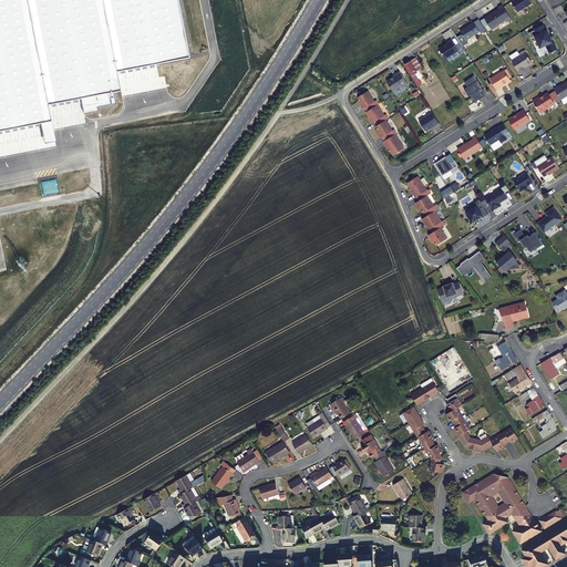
[(0,0),(0,129),(52,119),(49,102),(80,96),(83,112),(98,110),(96,106),(111,103),(107,91),(121,89),(116,69),(189,54),(178,0),(0,0)]
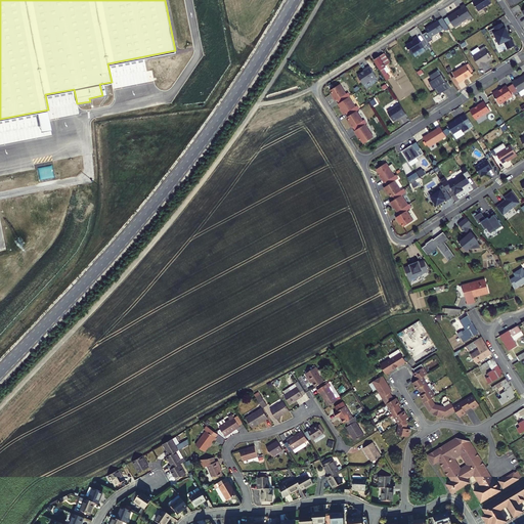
[(475,0),(473,2),(478,11),(491,3),(489,0),(475,0)]
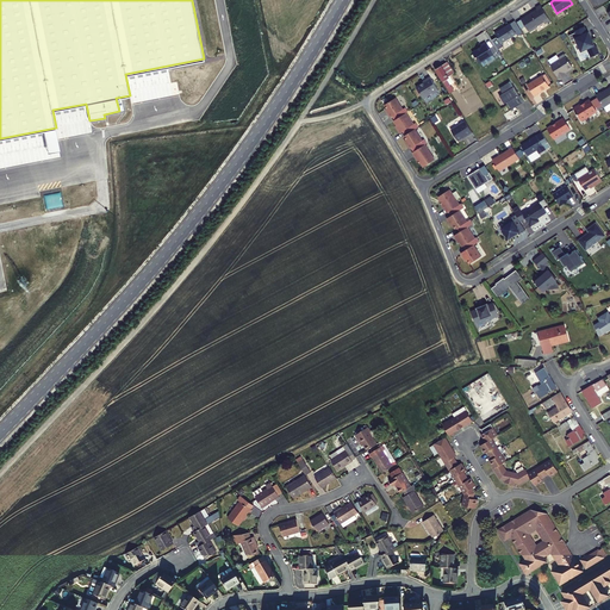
[(545,24),(551,20),(541,5),(536,7),(536,8),(537,10),(522,19),(529,32),(537,26),(543,22),(545,24)]
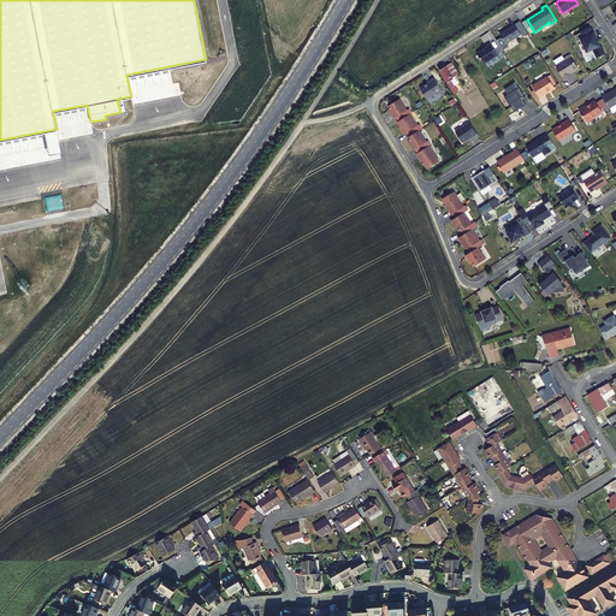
[(508,30),(505,31),(504,31),(504,30),(499,34),(507,43),(521,34),(515,24),(508,29),(508,30)]
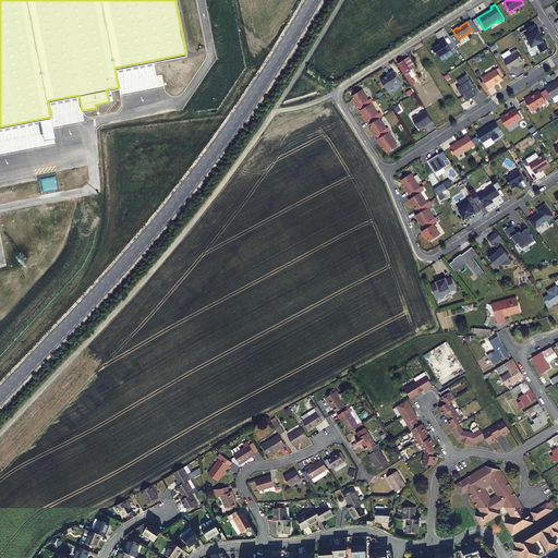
[(534,24),(526,28),(526,29),(520,33),(522,37),(526,35),(532,47),(544,41),(538,29),(537,29),(534,24)]
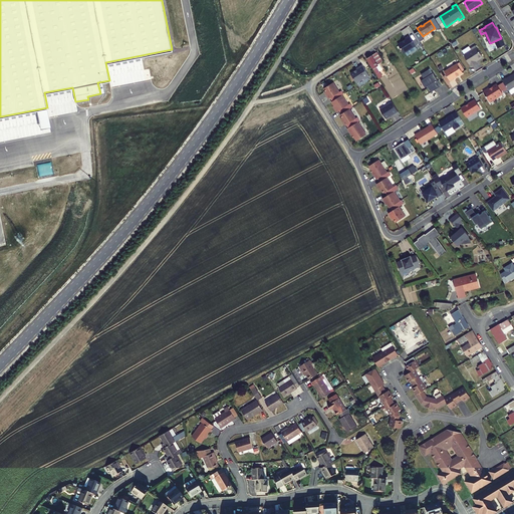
[(405,52),(416,46),(410,36),(406,38),(406,39),(405,40),(403,42),(403,41),(398,44),(404,52),(405,52)]
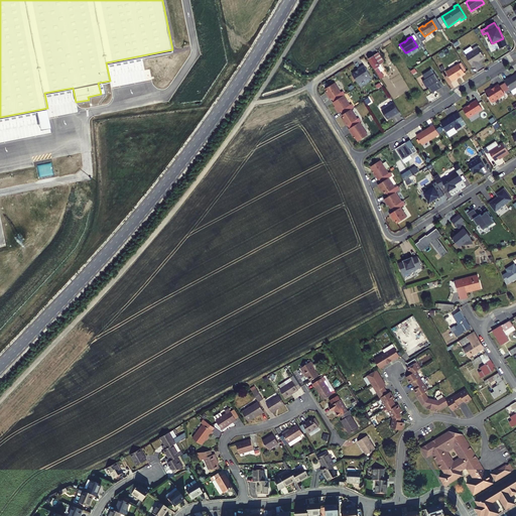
[(478,61),(480,59),(481,59),(485,57),(478,45),(473,49),(473,50),(466,55),(473,67),(479,62),(478,61)]
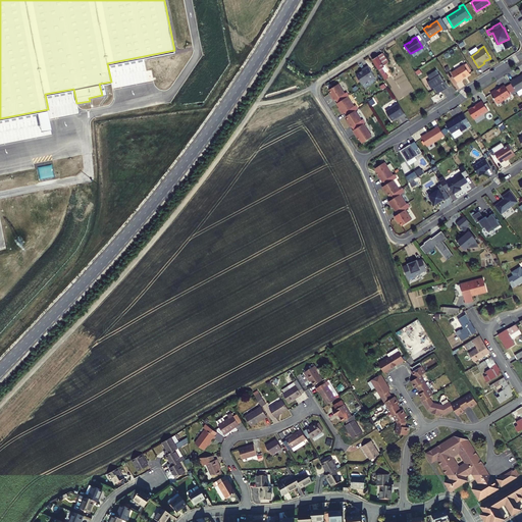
[(388,79),(385,72),(388,70),(384,64),(388,62),(383,53),(372,59),(385,80),(388,79)]
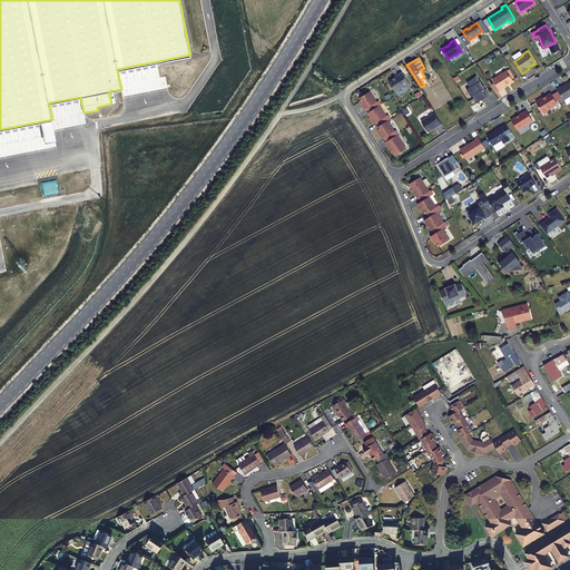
[(508,71),(493,79),(499,90),(503,88),(503,87),(513,80),(508,71)]
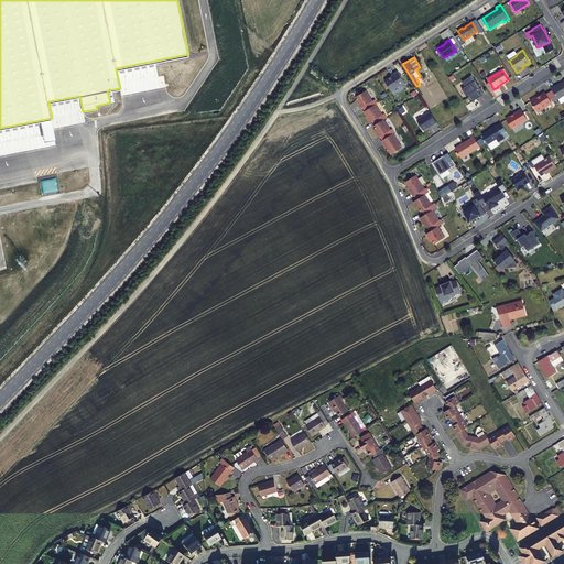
[(400,87),(405,84),(398,72),(391,75),(391,76),(384,80),(391,91),(399,86),(400,87)]
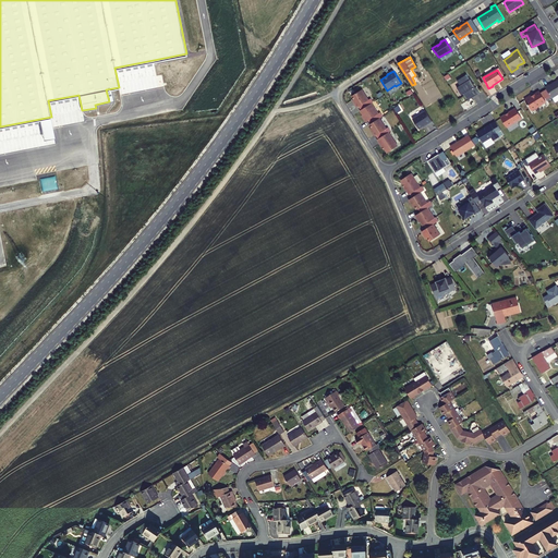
[(466,74),(457,81),(460,85),(457,87),(462,95),(464,94),(469,100),(478,94),(474,87),(475,87),(471,79),(470,80),(466,74)]
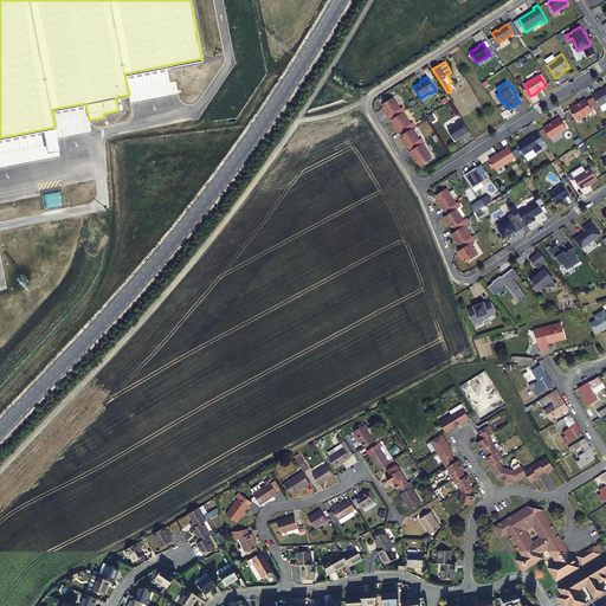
[(597,92),(592,95),(593,97),(597,103),(600,107),(605,102),(605,86),(597,92)]
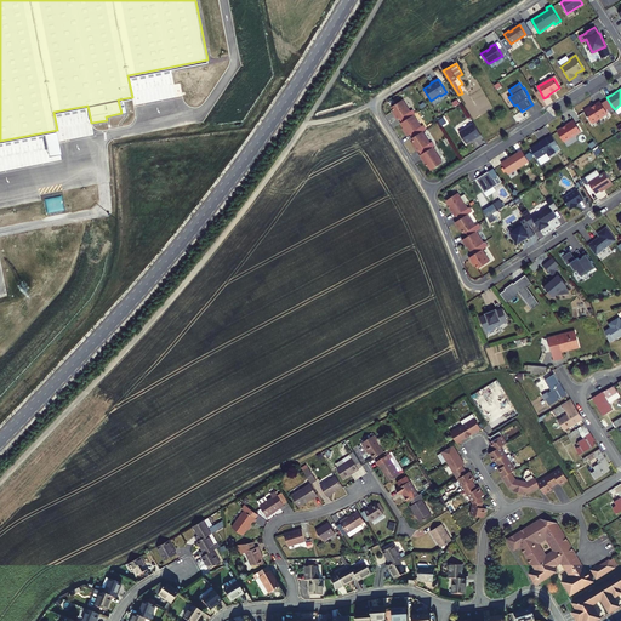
[(414,115),(416,114),(412,109),(410,112),(403,100),(392,107),(397,114),(394,115),(398,119),(399,119),(402,123),(414,115)]
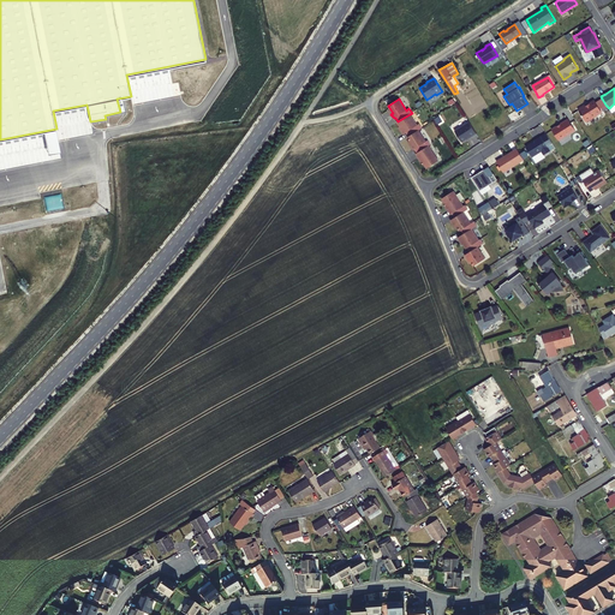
[(602,99),(596,102),(599,108),(605,105),(602,99)]
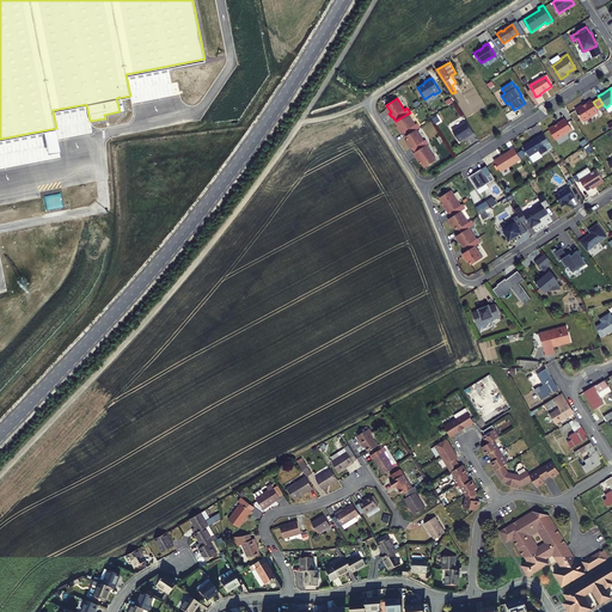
[(582,104),(575,109),(582,121),(591,116),(592,117),(597,114),(595,112),(598,111),(597,108),(593,102),(592,99),(586,103),(586,104),(583,106),(582,104)]
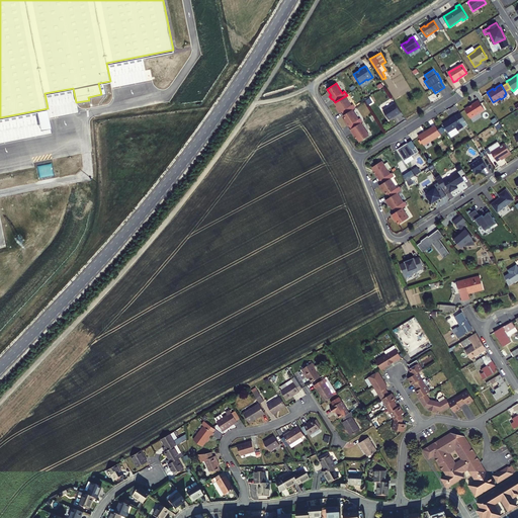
[(352,109),(355,107),(353,104),(351,105),(345,96),(335,102),(334,103),(338,108),(337,109),(340,113),(342,111),(344,115),(350,111),(352,109)]
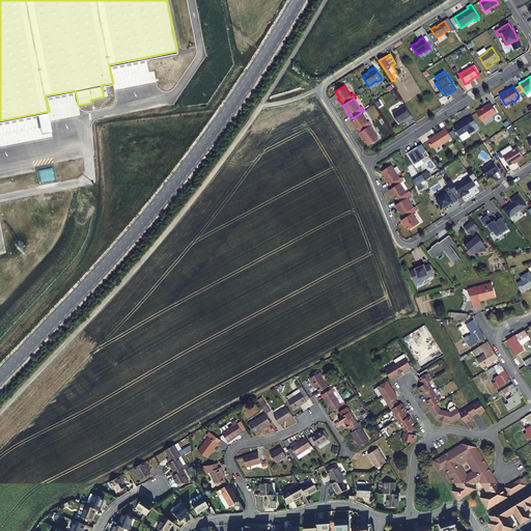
[(482,121),(497,112),(491,103),(483,107),(483,108),(481,109),(476,112),(482,121)]
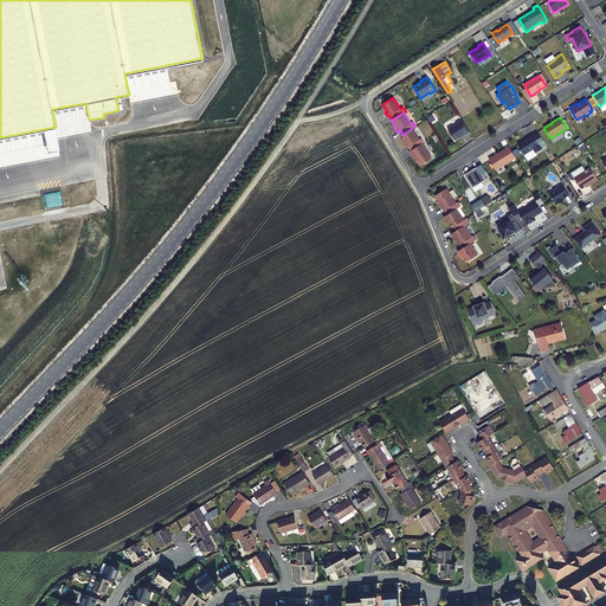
[(470,131),(463,120),(447,129),(455,140),(463,135),(463,136),(470,131)]
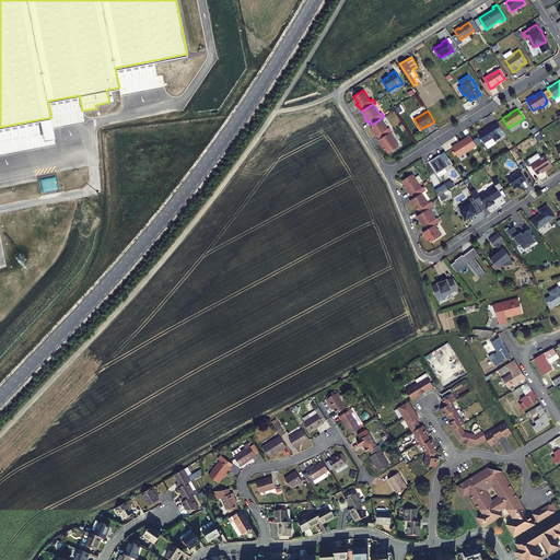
[(391,132),(392,131),(389,128),(387,129),(381,118),(378,120),(372,125),(371,125),(375,131),(374,132),(376,137),(377,136),(380,139),(391,132)]
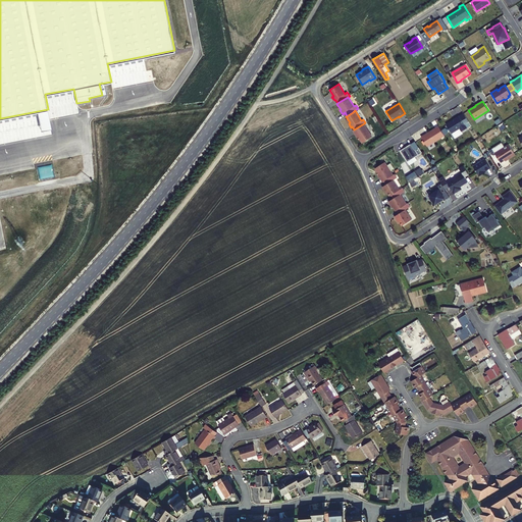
[(462,132),(467,128),(459,116),(456,118),(446,124),(452,134),(460,128),(462,132)]
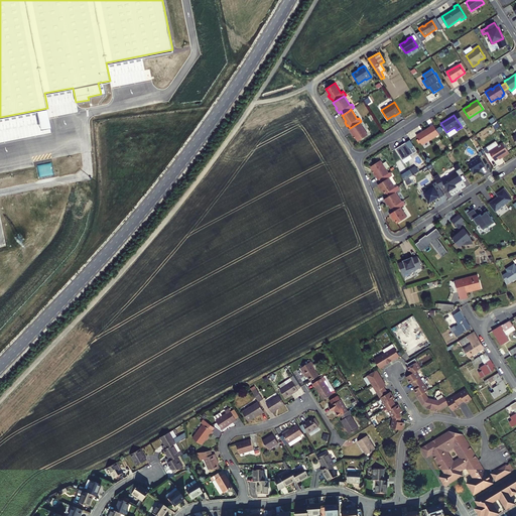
[(350,128),(349,129),(354,136),(355,135),(358,141),(368,135),(360,122),(350,128)]
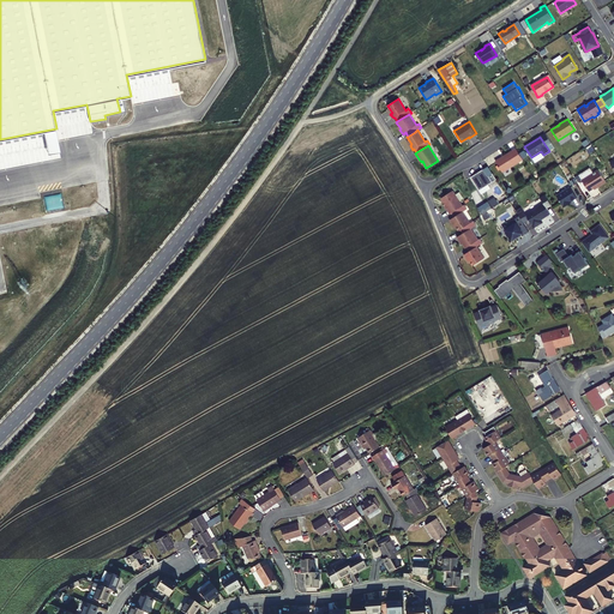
[(503,173),(523,160),(516,149),(495,162),(503,173)]
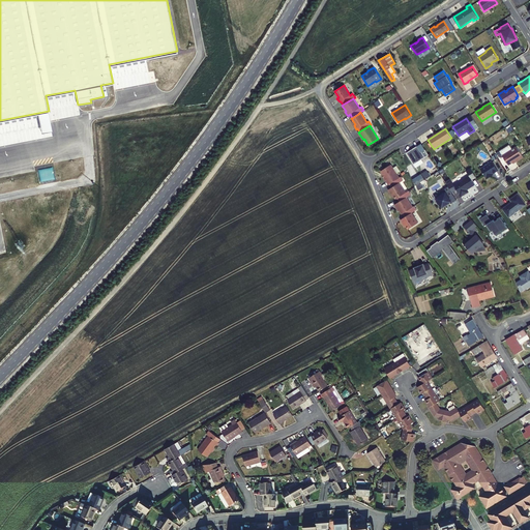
[(406,153),(413,165),(425,157),(421,151),(418,146),(406,153)]
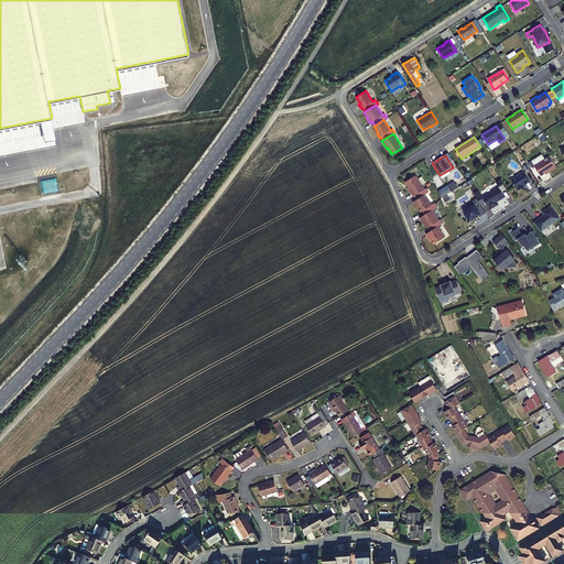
[(550,156),(534,165),(541,175),(548,171),(549,172),(556,167),(550,156)]
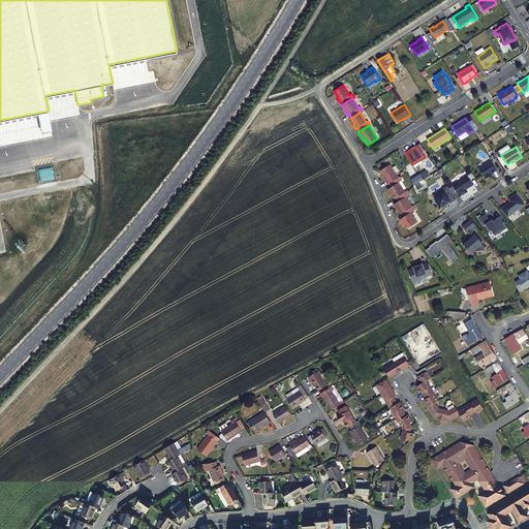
[(492,161),(479,168),(486,179),(491,176),(490,175),(497,170),(492,161)]
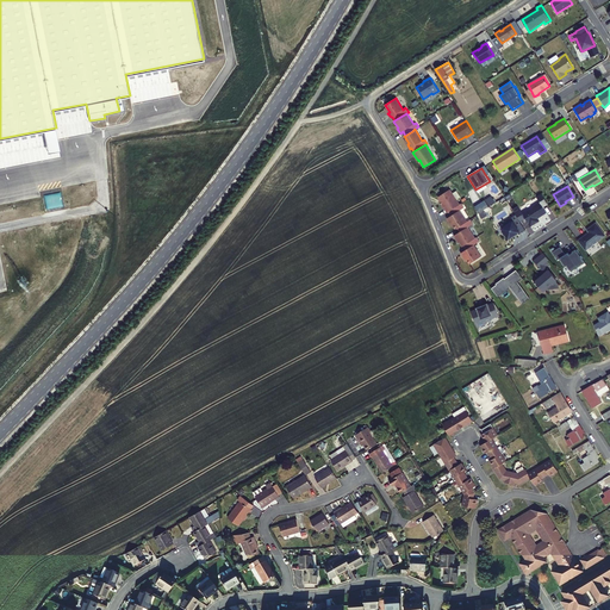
[(442,204),(447,213),(448,212),(460,205),(449,190),(439,197),(443,204),(442,204)]
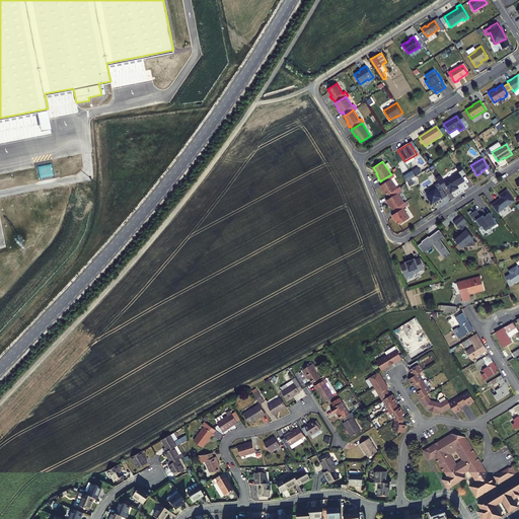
[(466,173),(461,165),(456,167),(459,172),(444,181),(451,193),(458,189),(457,186),(464,180),(461,175),(466,173)]
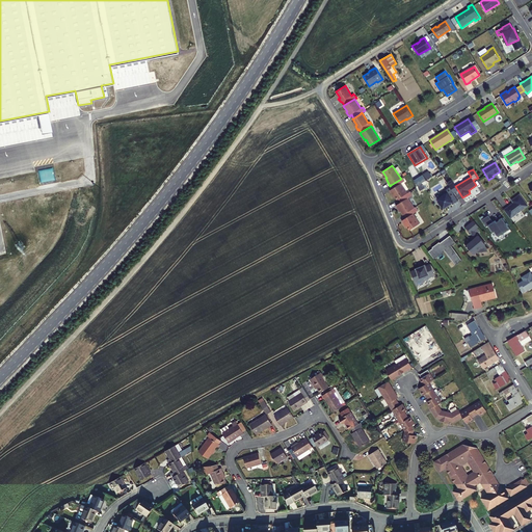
[(401,179),(391,185),(393,188),(390,190),(393,194),(394,193),(398,200),(399,200),(407,193),(401,184),(405,182),(402,178),(401,179)]
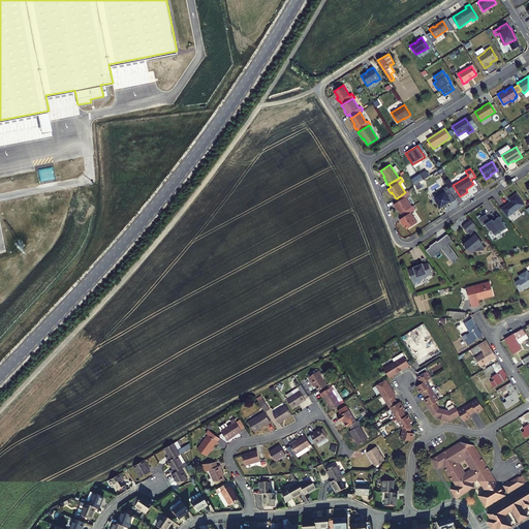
[(444,192),(447,195),(452,193),(450,192),(447,186),(443,189),(444,192)]
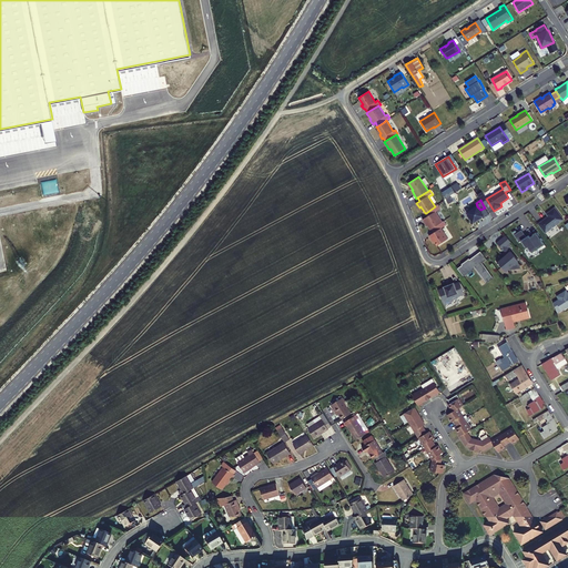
[(435,206),(426,213),(428,216),(423,220),(426,223),(430,230),(432,229),(443,222),(436,212),(440,209),(438,204),(435,206)]
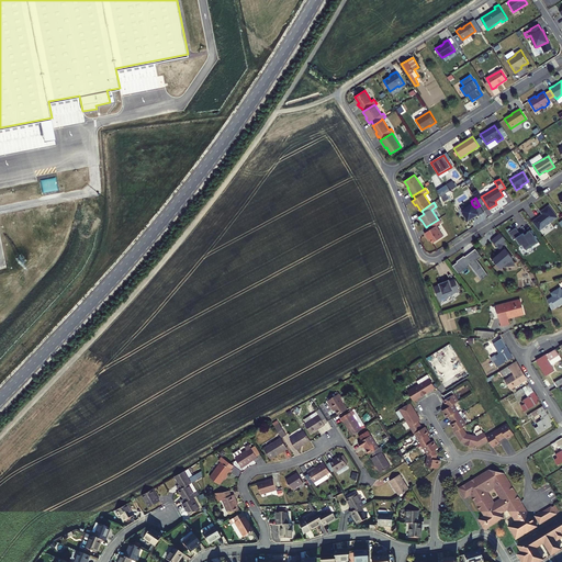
[(462,211),(469,221),(472,217),(474,216),(475,216),(479,214),(472,204),(462,211)]
